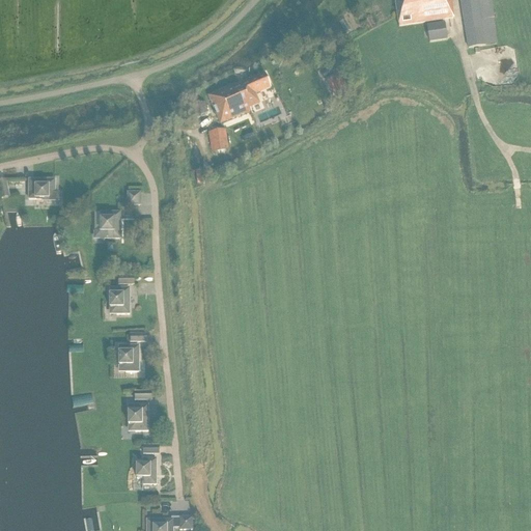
[(450,0),(393,0),(398,27),(454,19),(450,0)]
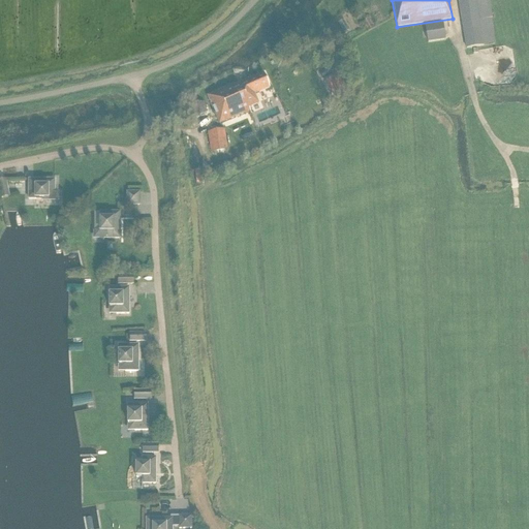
[(475,0),(458,0),(466,49),(483,45),(475,0)]
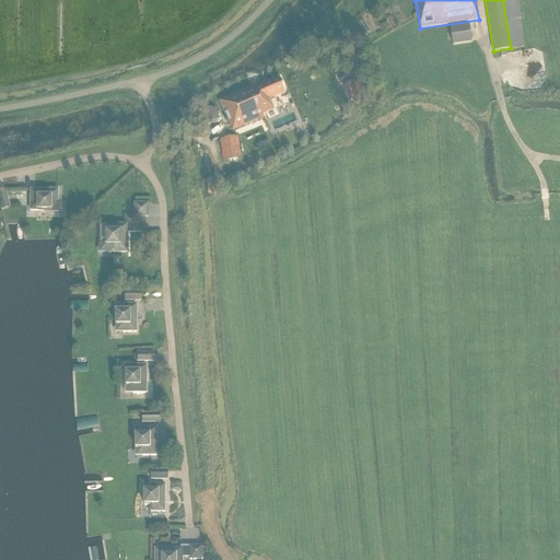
[(359,23),(364,34),(371,31),(366,20),(359,23)]
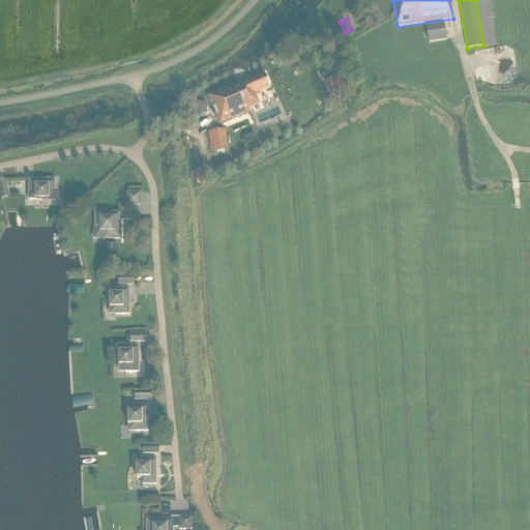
[(429,43),(446,40),(443,24),(425,26),(429,43)]
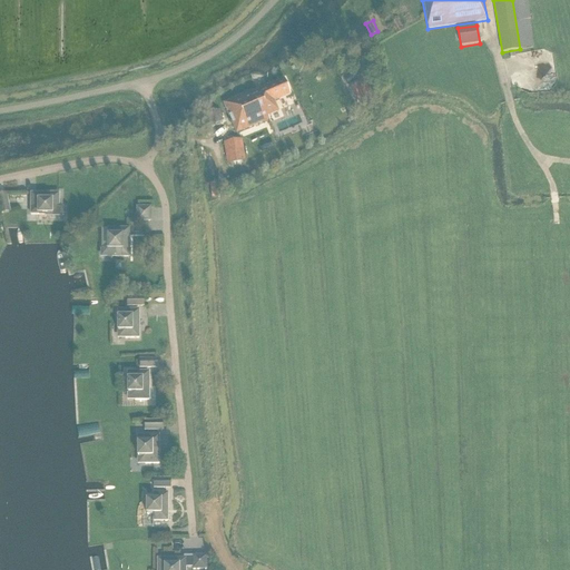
[(257,90),(224,105),(236,134),(269,120),(267,116),(277,111),(274,102),(291,96),(284,80),(257,91),(257,90)]
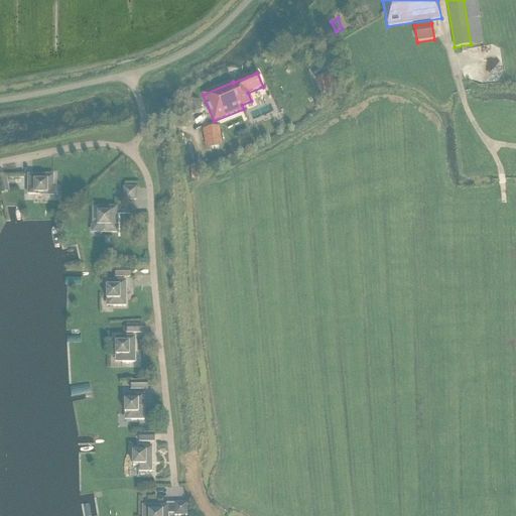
[(202,100),(185,100),(185,115),(202,115),(202,100)]
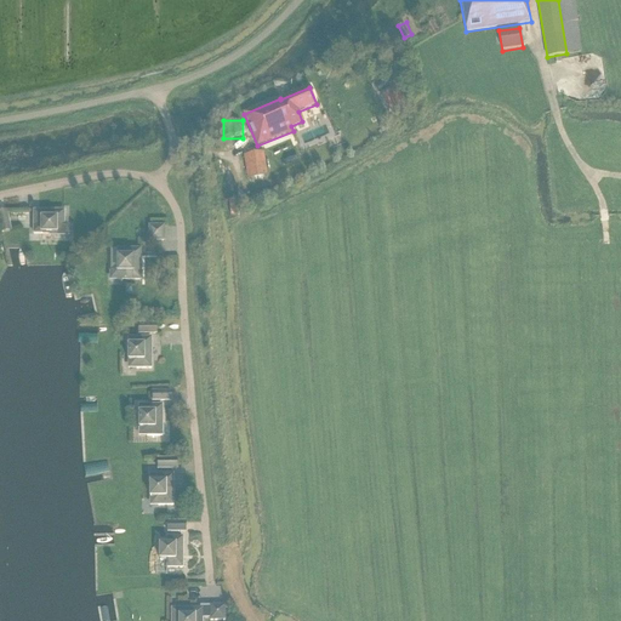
[(348,131),(352,138),(364,134),(360,126),(348,131)]
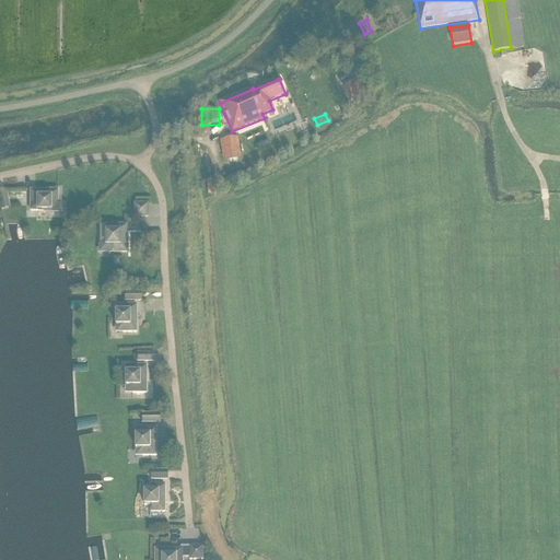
[(223,162),(242,159),(237,137),(219,140),(223,162)]
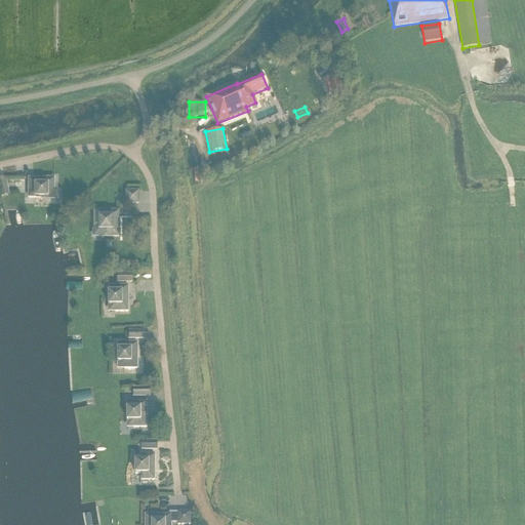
[(0,197),(0,198),(9,196),(6,178),(0,178),(0,197)]
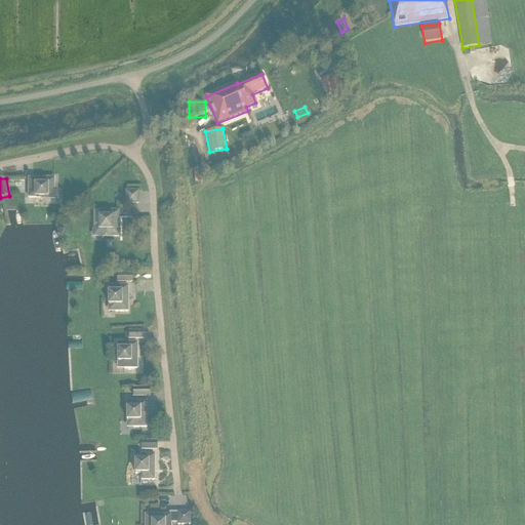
[(53,198),(53,192),(53,179),(28,179),(28,198),(53,198)]
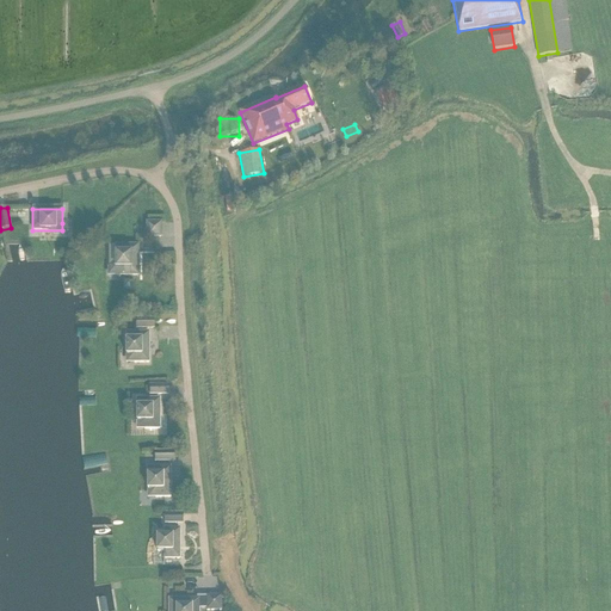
[(149,238),(162,238),(162,223),(149,224),(149,238)]
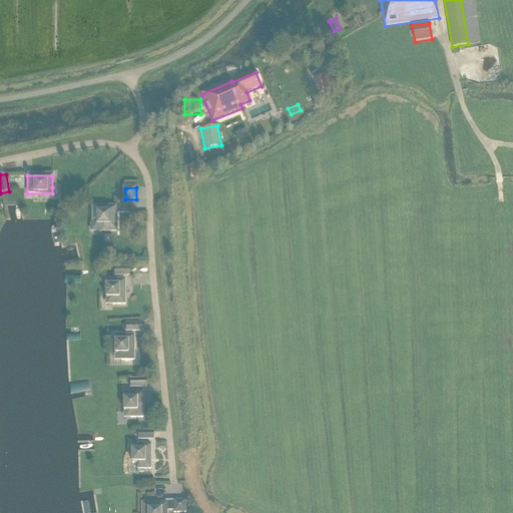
[(91,231),(97,231),(115,231),(115,206),(97,206),(97,225),(91,225),(91,231)]
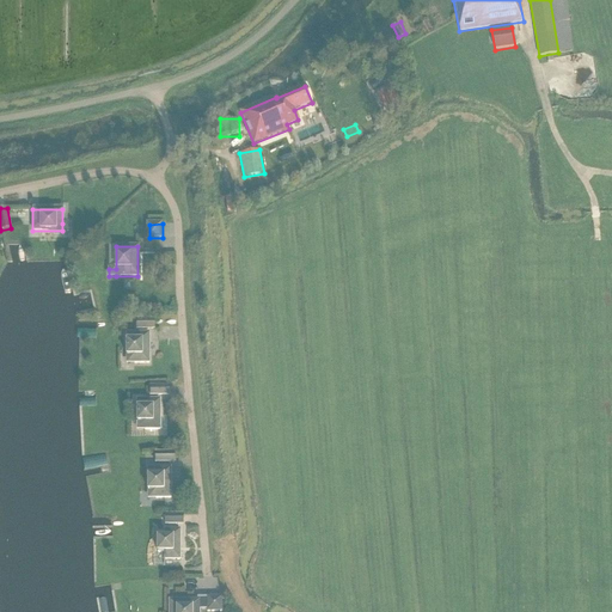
[(136,330),(154,330),(154,319),(135,319),(136,330)]
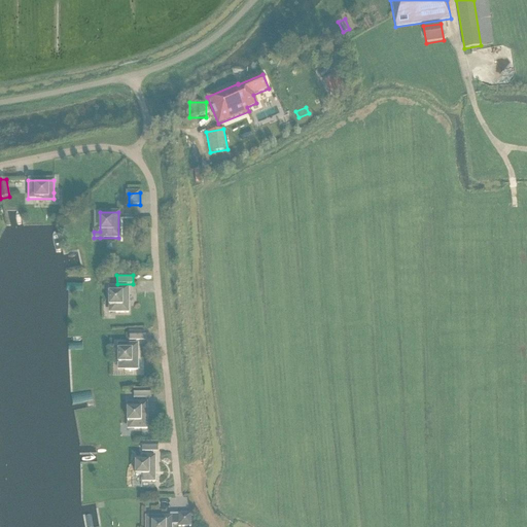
[(109,294),(109,307),(115,307),(115,313),(128,313),(128,288),(115,288),(115,294),(109,294)]
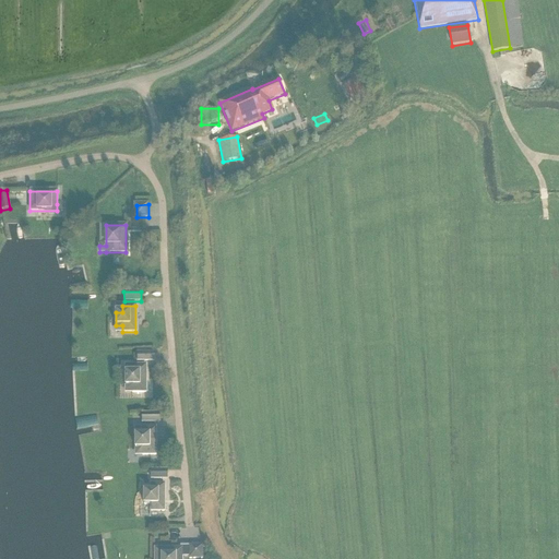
[(137,361),(154,361),(154,353),(137,353),(137,361)]
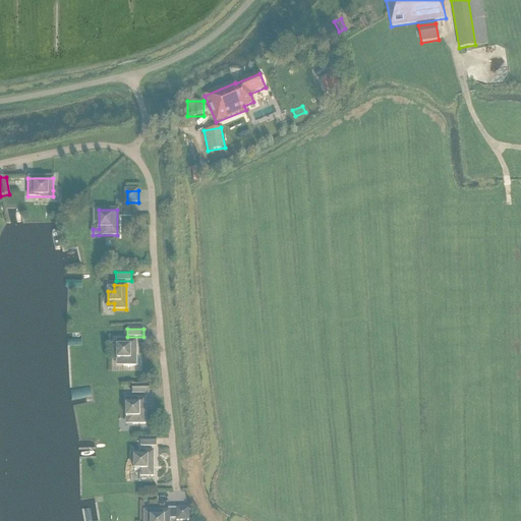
[(135,366),(135,341),(117,341),(117,360),(123,360),(123,366),(135,366)]
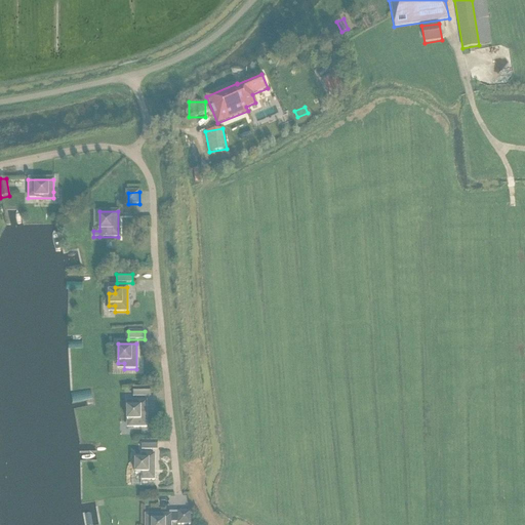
[(132,397),(151,397),(151,389),(132,389),(132,397)]
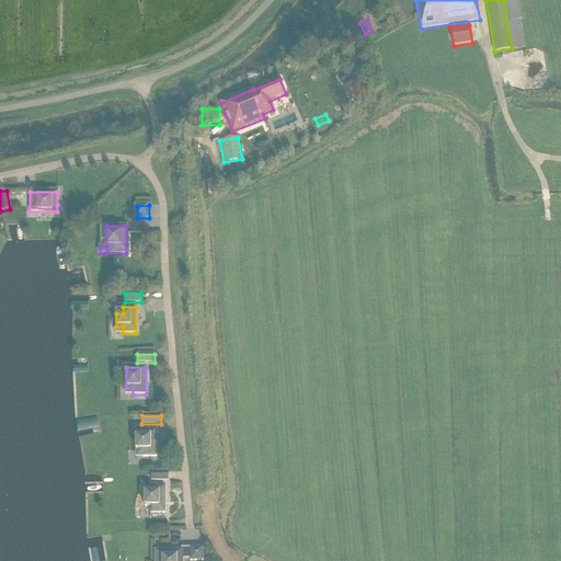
[(136,437),(136,450),(142,450),(142,457),(156,457),(156,430),(142,431),(142,437),(136,437)]
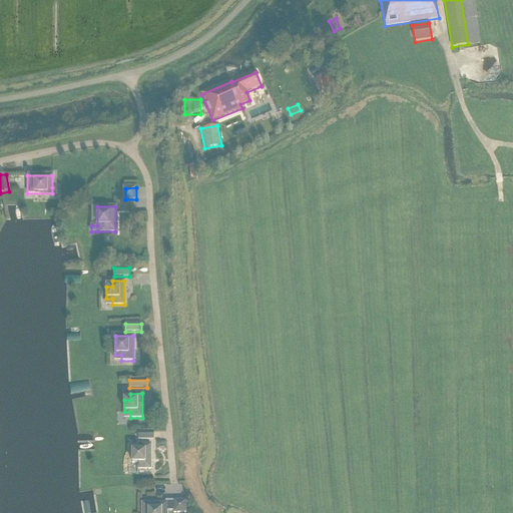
[(153,432),(138,432),(138,440),(153,440),(153,432)]
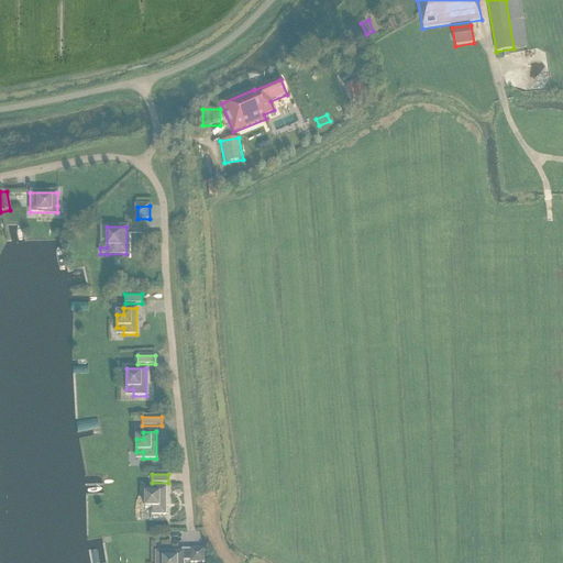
[(165,516),(165,488),(152,488),(152,495),(144,495),(144,509),(152,509),(152,516),(165,516)]
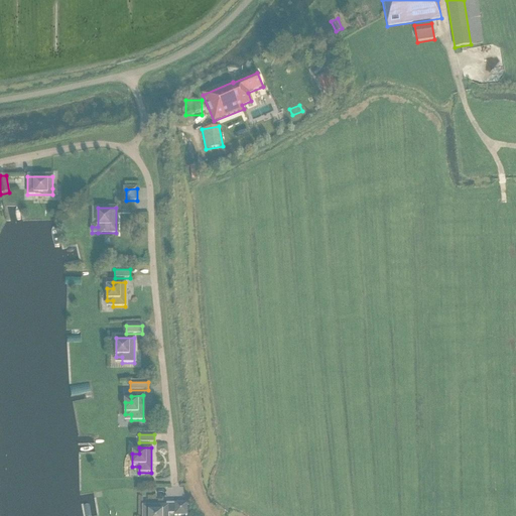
[(167,507),(142,507),(142,515),(167,515),(167,514),(173,514),(173,504),(167,504),(167,507)]
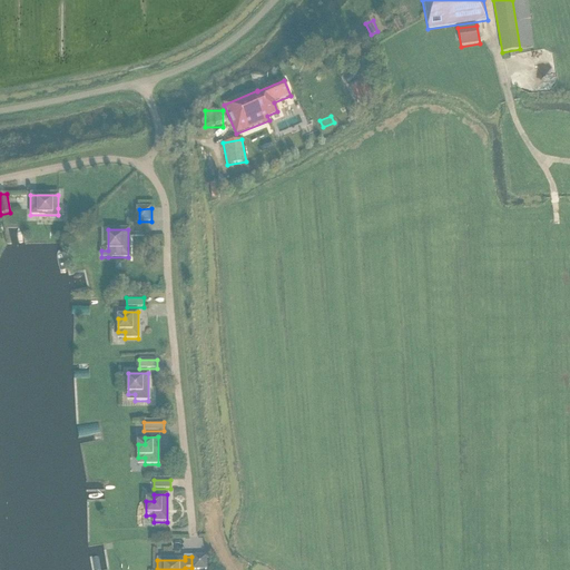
[(192,568),(192,569),(206,569),(207,557),(192,557),(192,568)]
